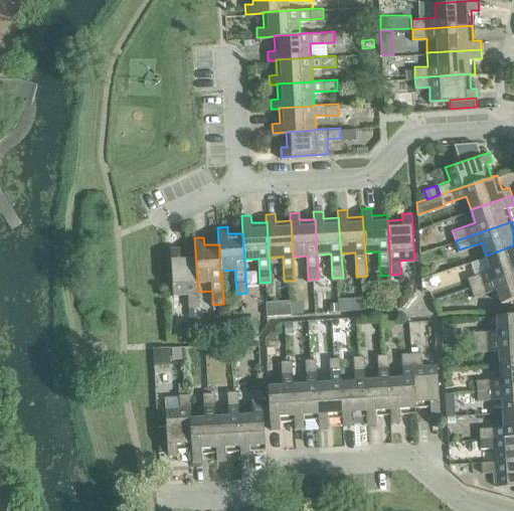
[(468,277),(471,286),(513,271),(513,245),(486,256),(490,269),(468,277)]
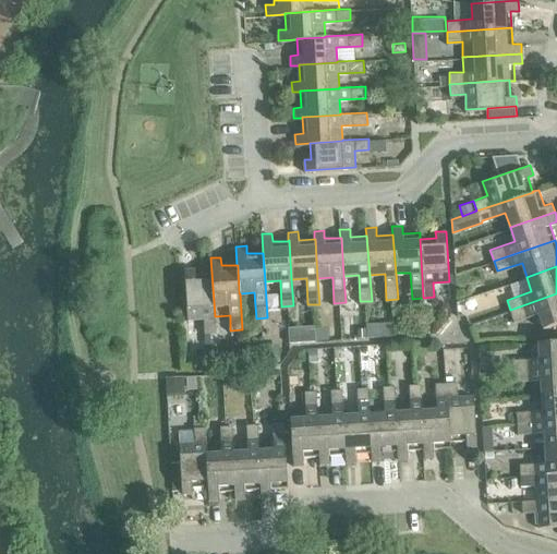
[(212,273),(195,273),(195,267),(184,268),(188,318),(204,317),(204,332),(216,332),(215,316),(212,273)]
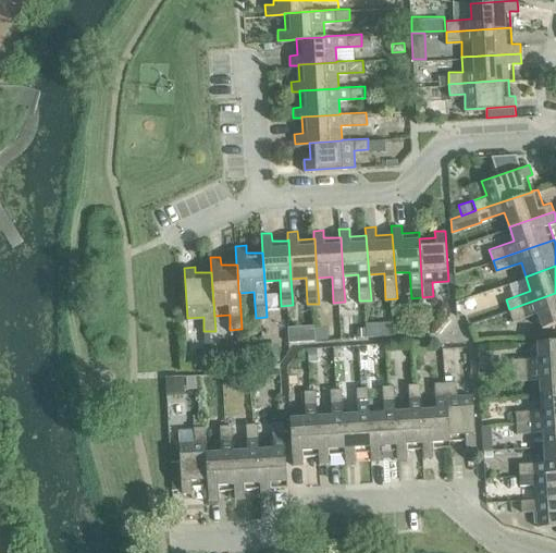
[(555,293),(509,309),(513,320),(538,311),(542,327),(555,321),(555,293)]
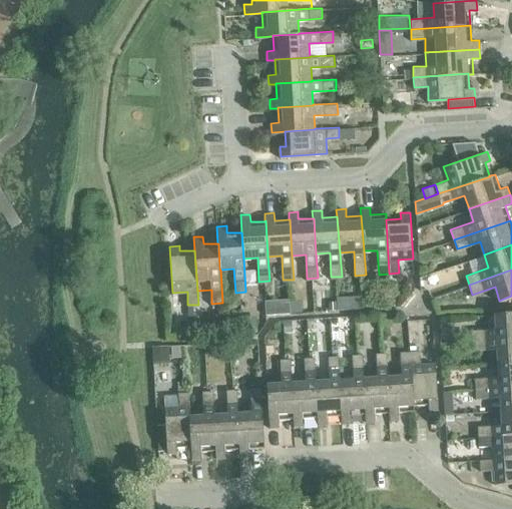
[(349,295),(337,296),(337,300),(337,308),(349,308),(349,295)]
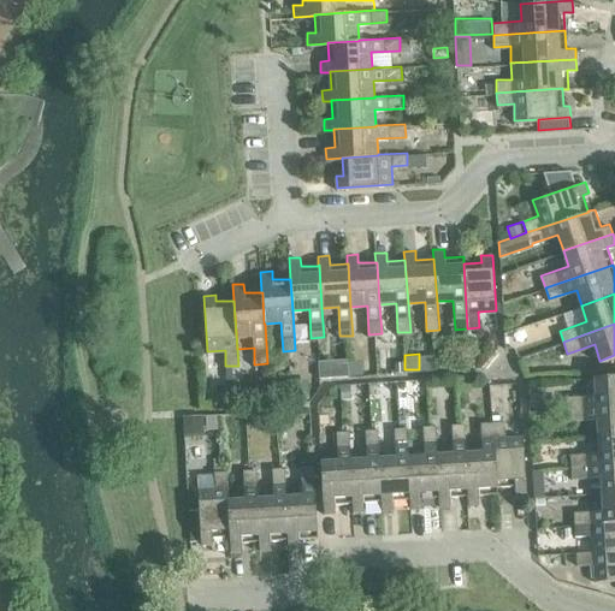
[(362,359),(349,359),(349,365),(349,373),(362,373),(362,359)]
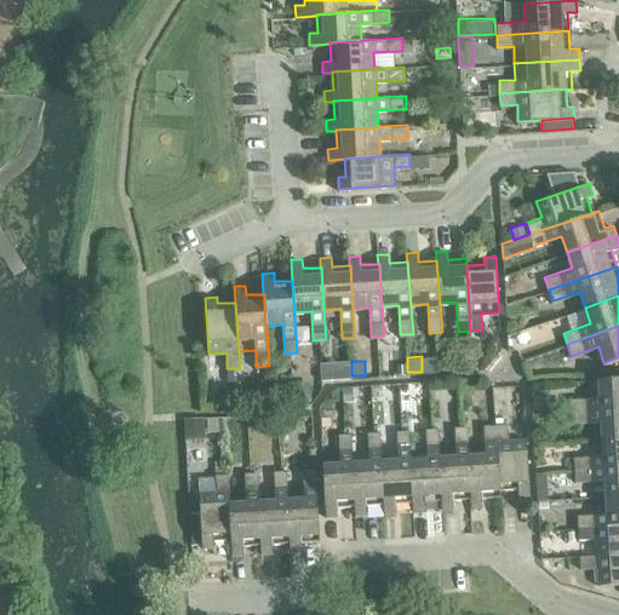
[(407,362),(397,362),(397,373),(407,372),(407,362)]
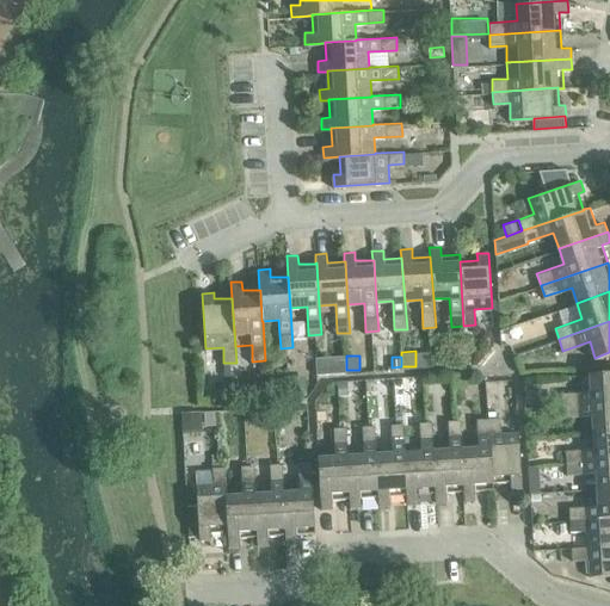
[(561,391),(562,404),(609,401),(609,371),(590,372),(590,390),(561,391)]
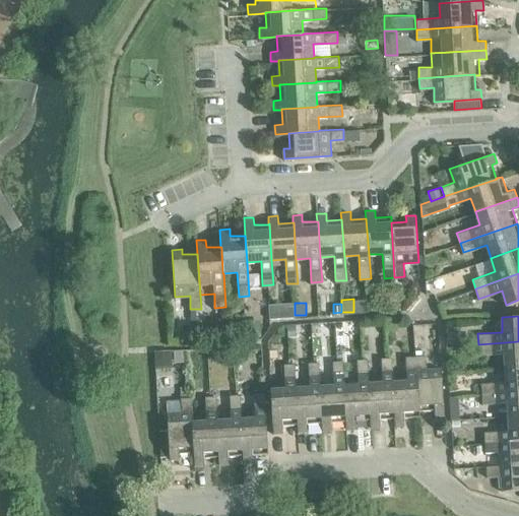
[(215,318),(201,318),(202,328),(215,328),(215,318)]
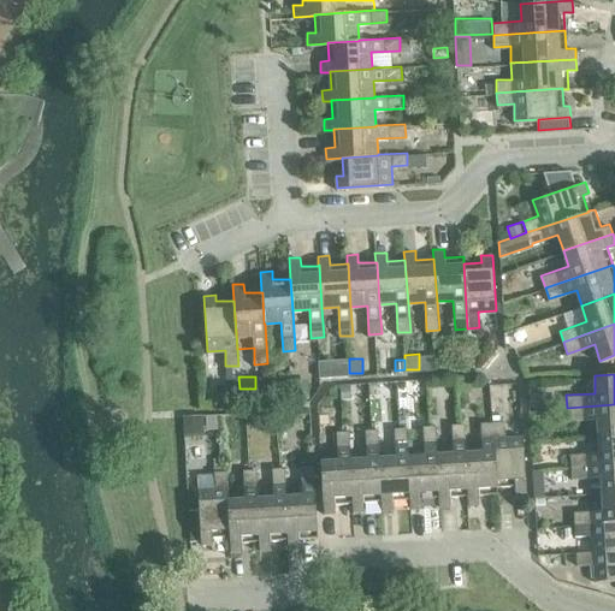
[(309,377),(300,378),(300,398),(309,397),(309,391),(309,377)]
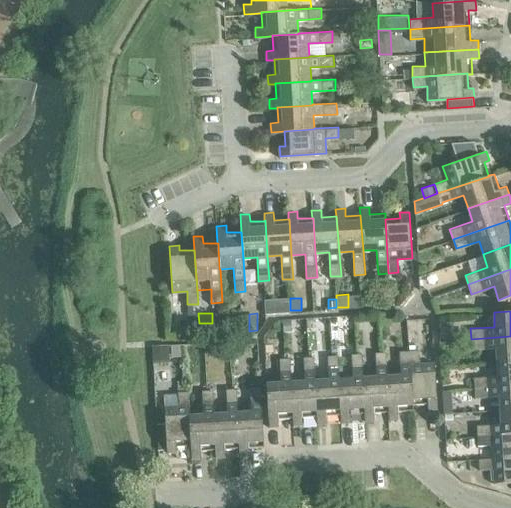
[(291,319),(282,319),(283,330),(292,330),(291,319)]
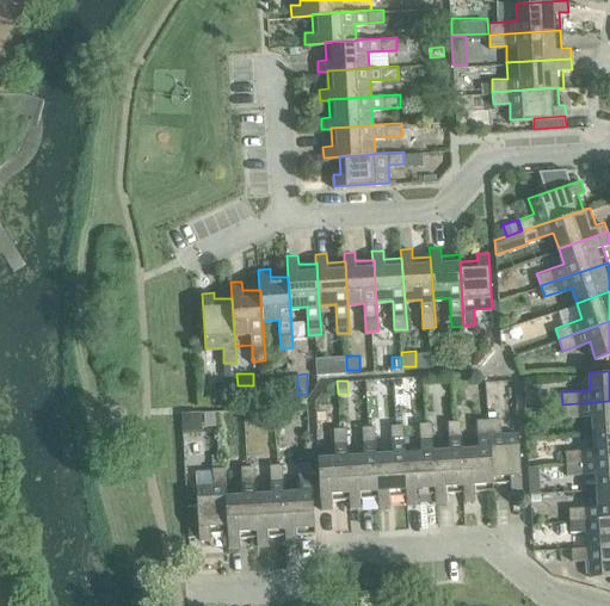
[(592,414),(593,431),(609,430),(609,401),(562,404),(564,416),(592,414)]
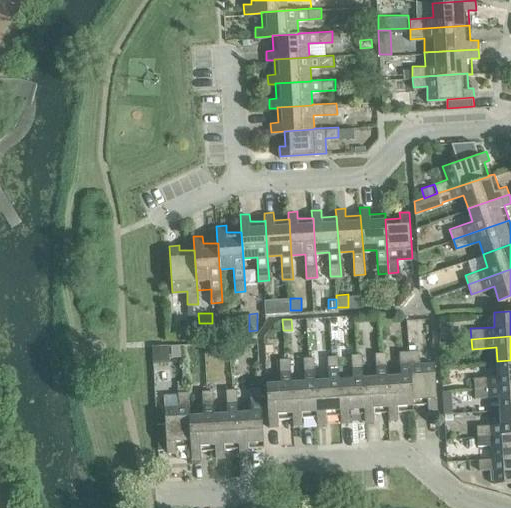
[(400,374),(387,375),(389,411),(388,411),(389,418),(398,418),(398,410),(413,409),(413,403),(412,404),(409,349),(399,350),(400,374)]
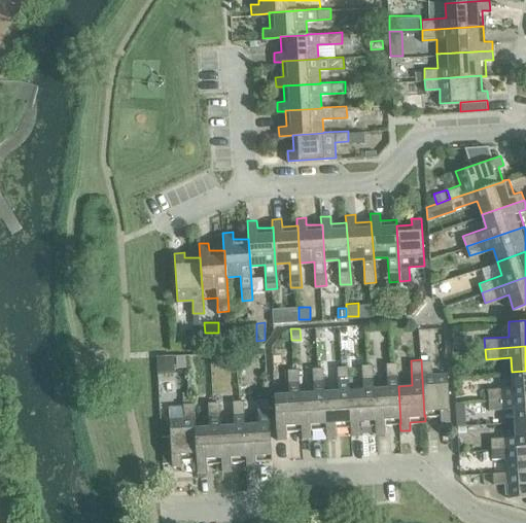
[(431,359),(421,359),(424,416),(425,415),(441,415),(441,420),(450,420),(448,372),(432,373),(431,359)]
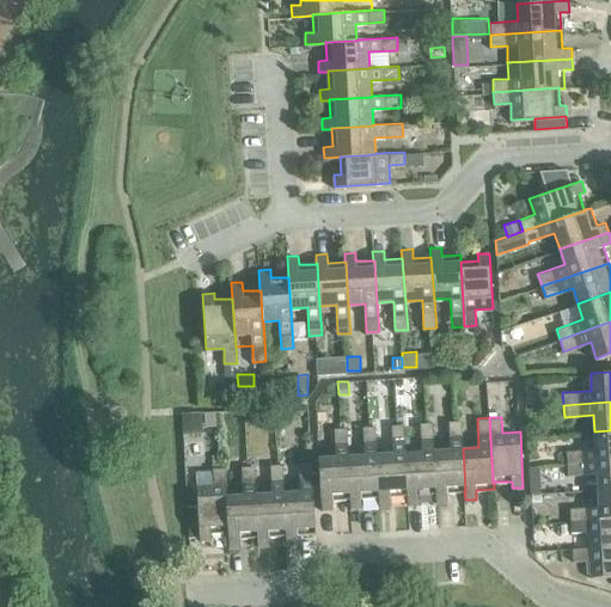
[(451,448),(434,449),(437,492),(435,492),(437,502),(447,501),(447,492),(464,491),(465,491),(463,448),(462,420),(448,420),(451,448)]
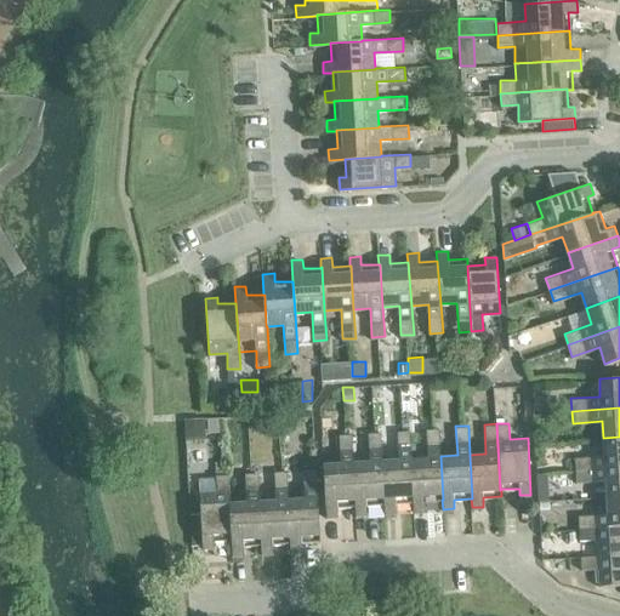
[(428,457),(411,458),(414,502),(413,502),(414,511),(425,509),(425,501),(442,500),(443,500),(441,456),(439,427),(426,428),(428,457)]
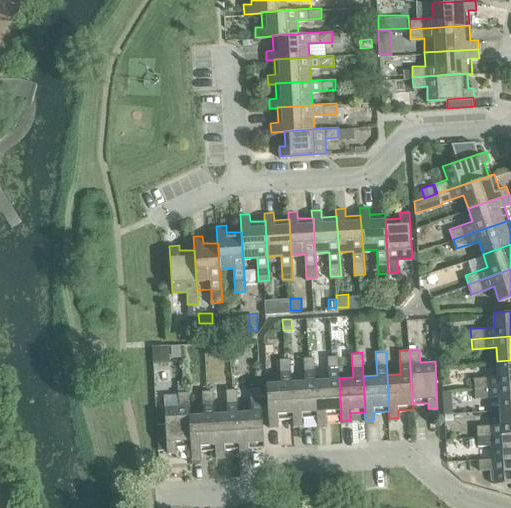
[(329,378),(315,379),(317,415),(316,415),(317,423),(326,422),(326,414),(340,414),(341,414),(339,378),(338,354),(327,354),(329,378)]
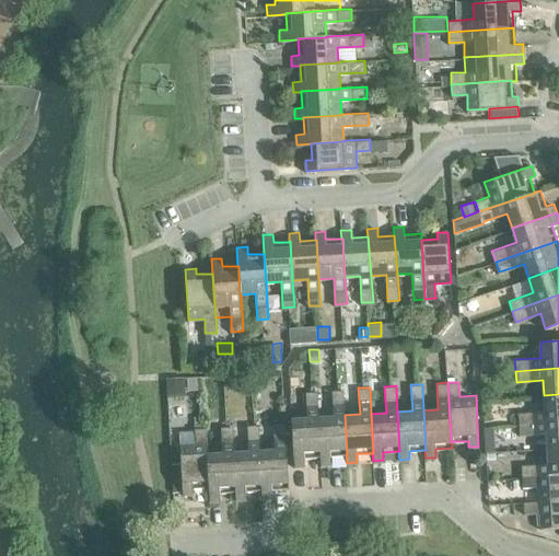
[(334,416),(318,417),(321,455),(319,455),(321,464),(330,463),(330,455),(346,454),(347,454),(345,415),(344,389),(332,390),(334,416)]
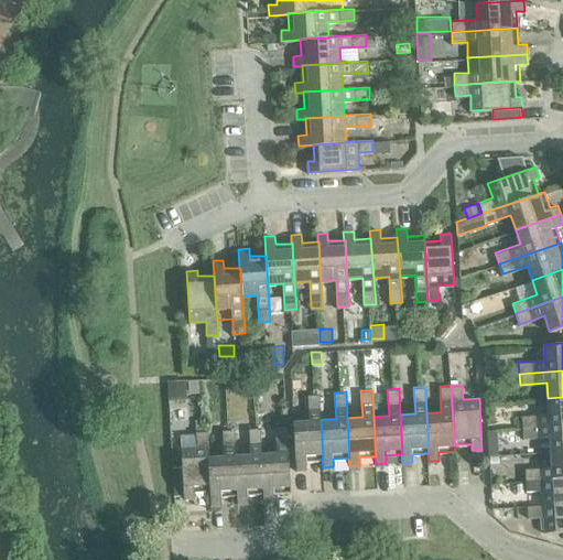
[(321,420),(320,394),(307,394),(310,420),(293,421),(296,469),(306,469),(306,460),(322,459),(323,459),(321,420)]
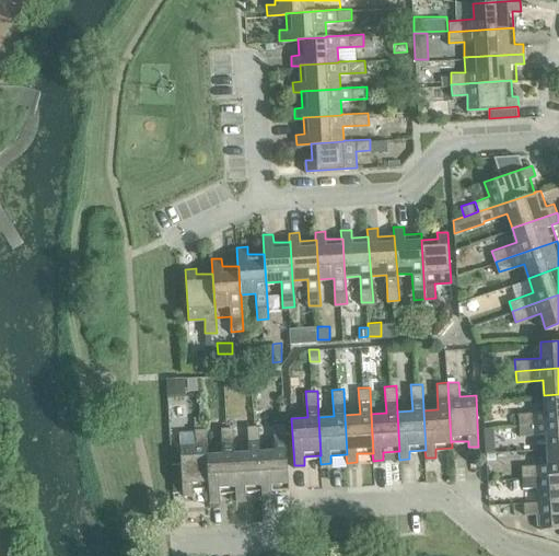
[(517,412),(519,423),(558,420),(558,394),(544,395),(544,410),(517,412)]
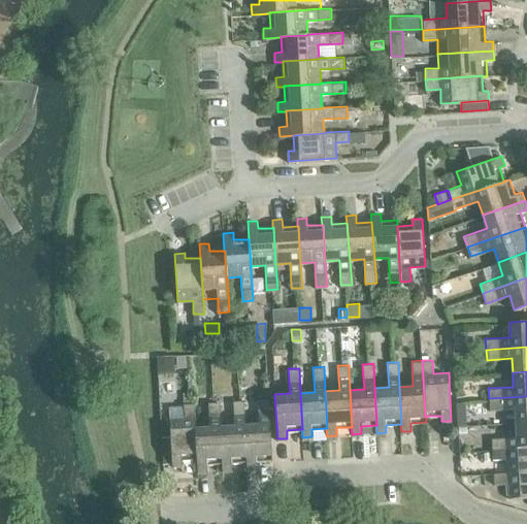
[(515,407),(515,422),(526,421),(526,396),(489,398),(490,410),(515,407)]
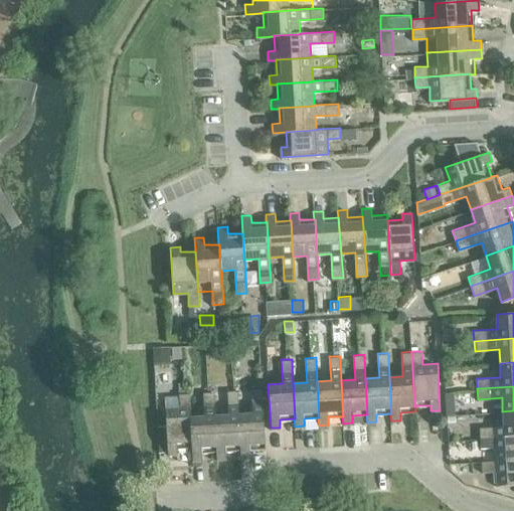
[(252,412),(239,413),(241,450),(240,450),(241,457),(250,457),(250,449),(266,448),(262,388),(251,388),(252,412)]
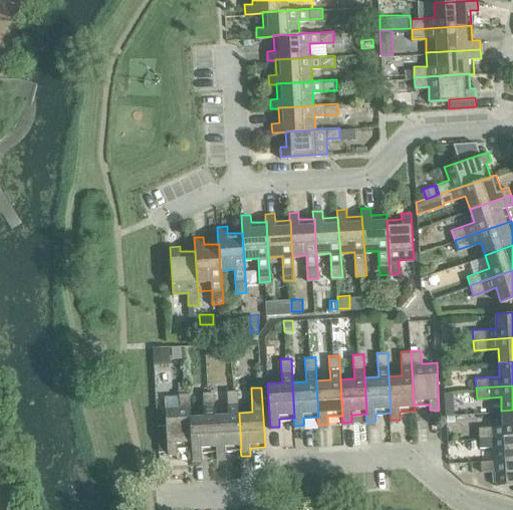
[(228,414),(215,415),(217,450),(216,450),(217,458),(226,457),(226,450),(240,449),(241,449),(239,413),(238,389),(227,390),(228,414)]
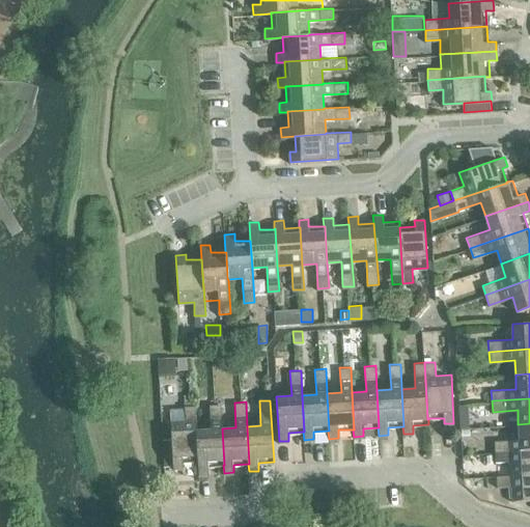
[(199,461),(198,461),(199,475),(208,474),(208,466),(223,465),(224,465),(222,428),(221,404),(210,404),(212,428),(197,430),(199,461)]
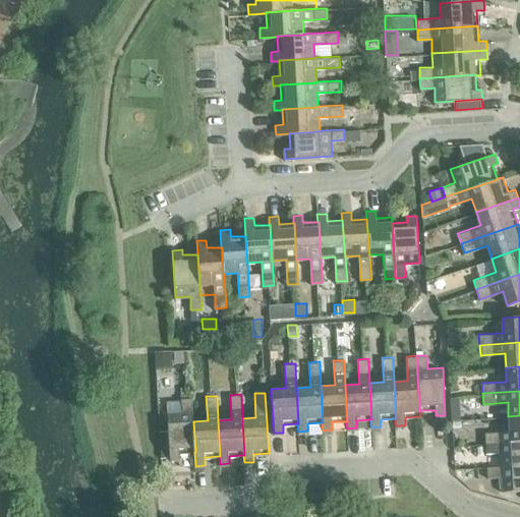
[(179,453),(194,452),(195,452),(193,421),(192,397),(181,398),(182,412),(167,412),(170,460),(180,459),(179,453)]
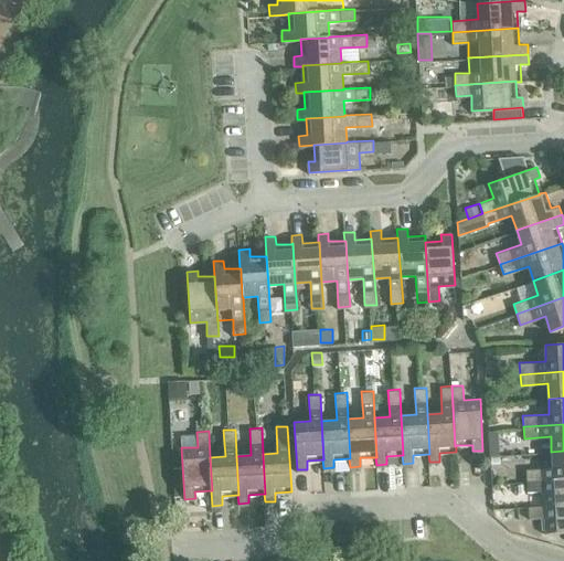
[(499,441),(489,442),(490,455),(499,454),(499,441)]
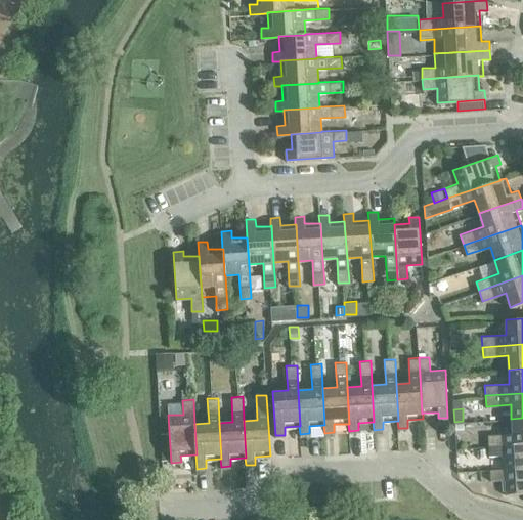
[(487,434),(488,444),(522,442),(522,418),(511,419),(512,433),(487,434)]
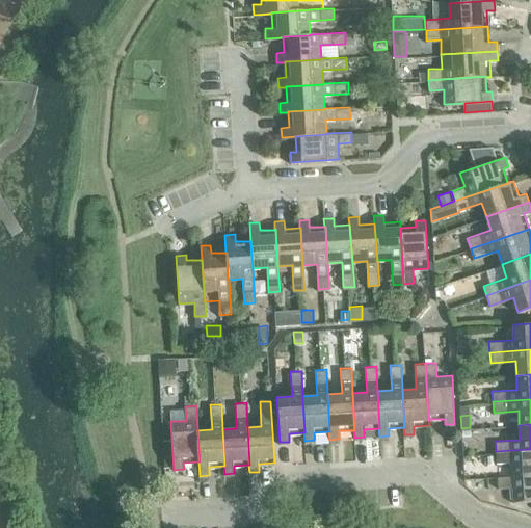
[(510,462),(511,475),(511,476),(530,474),(530,449),(496,451),(497,463),(510,462)]
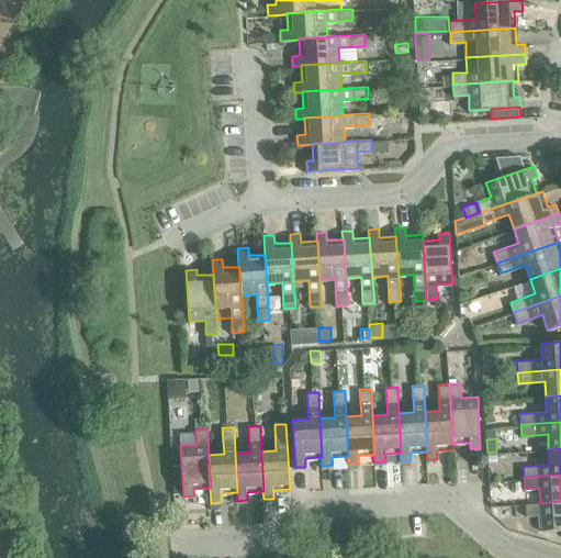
[(560,501),(540,503),(540,502),(525,503),(526,514),(541,514),(542,529),(560,527),(560,501)]
